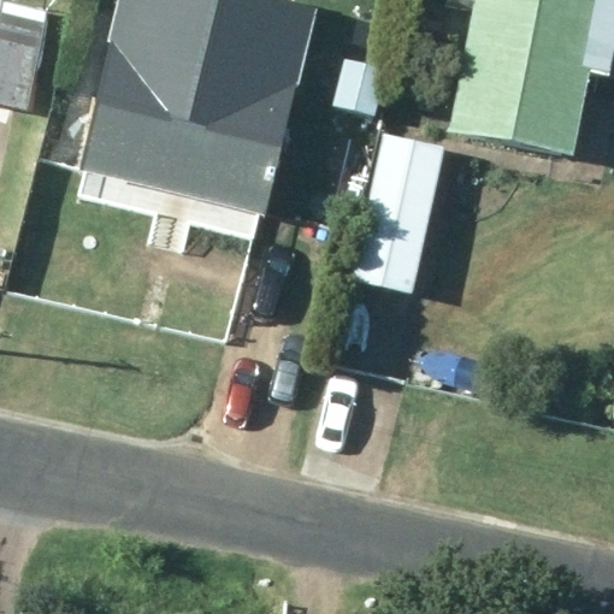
[(473,0),(448,130),(573,154),(589,74),(609,77),(613,52),(613,0),(466,0),(473,0)]
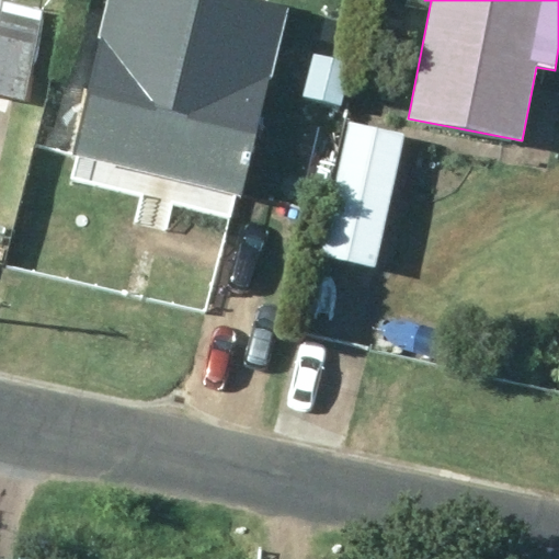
[(0,93),(25,99),(42,18),(0,9),(0,93)]
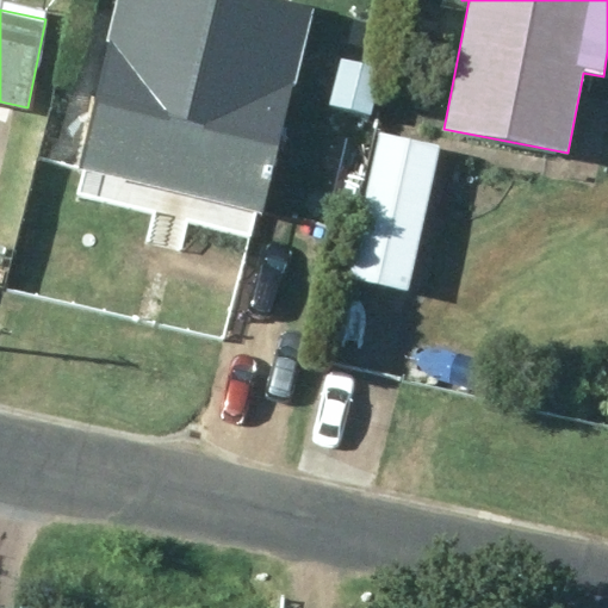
[(311,14),(303,73),(364,82),(372,24),(311,14)]
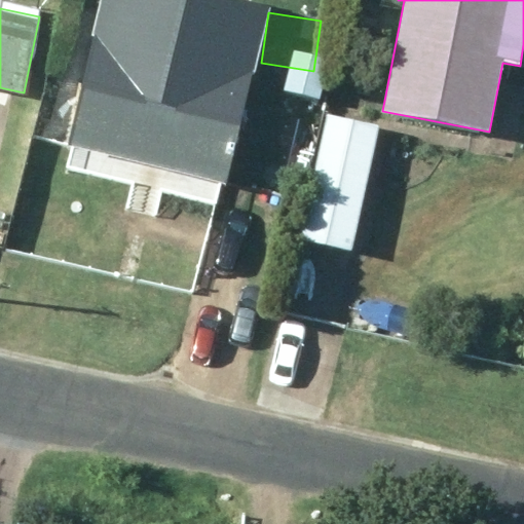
[(68,145),(224,184),(260,43),(201,29),(194,57),(97,32),(68,145)]
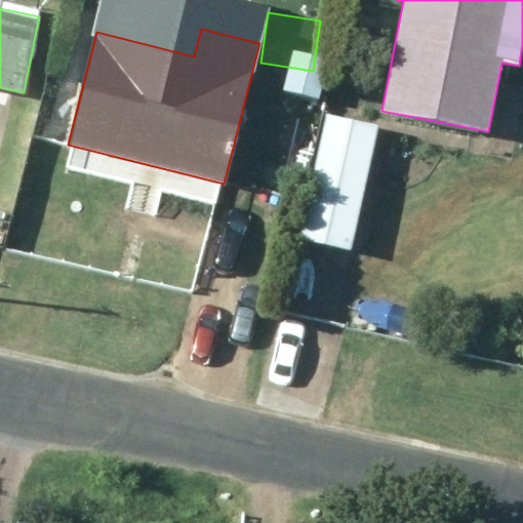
[(351,249),(379,124),(326,112),(298,238),(351,249)]
